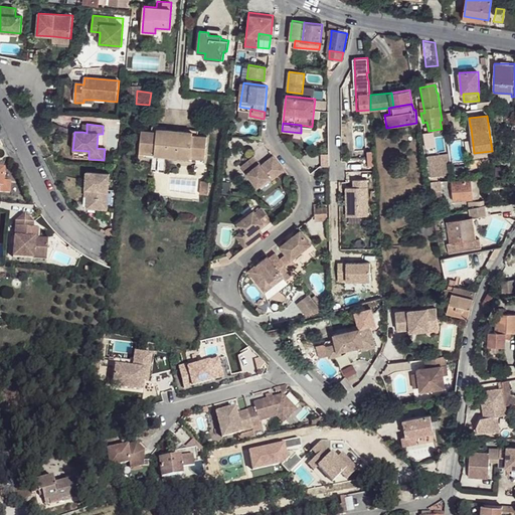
[(155,154),(190,158),(190,157),(202,158),(204,137),(198,136),(198,140),(192,139),(192,136),(192,133),(157,129),(157,132),(156,136),(151,135),(151,131),(144,131),(141,152),(155,153),(155,154)]
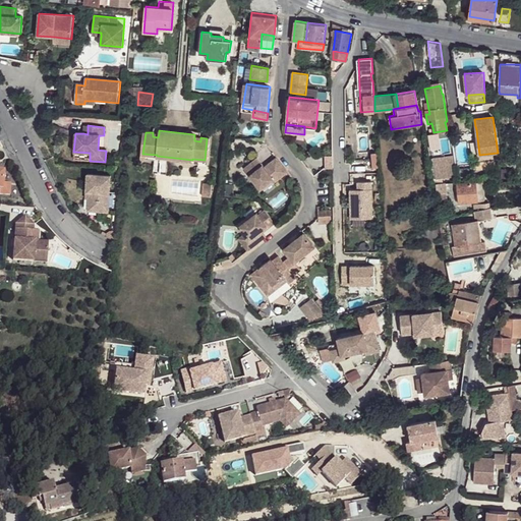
[(289,170),(277,155),(269,161),(271,163),(266,168),(264,165),(257,157),(244,167),(261,188),(274,178),(275,180),(289,170)]
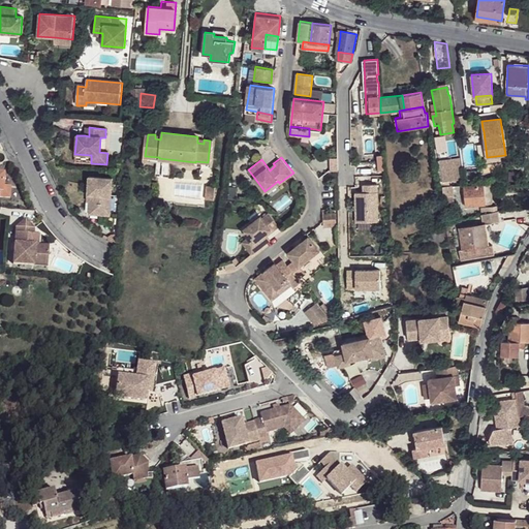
[(442,182),(453,181),(463,179),(461,163),(441,165),(442,182)]
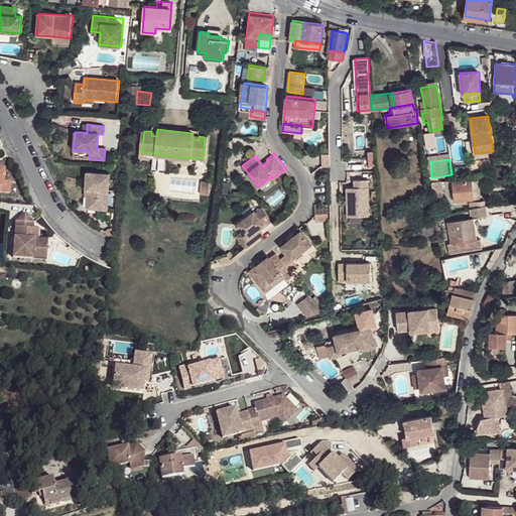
[(466,166),(456,167),(457,175),(467,174),(466,166)]
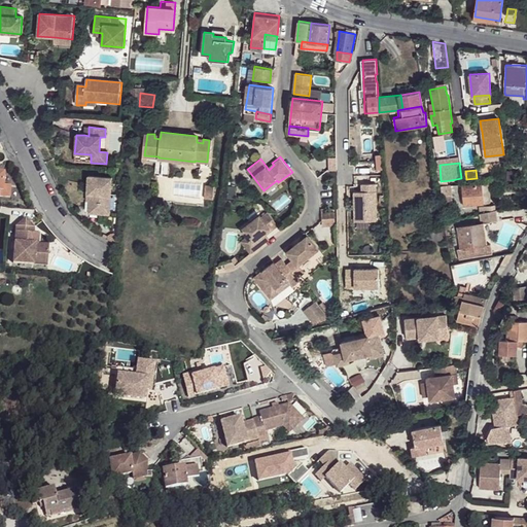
[(4,173),(0,172),(0,197),(9,198),(10,186),(3,186),(4,173)]
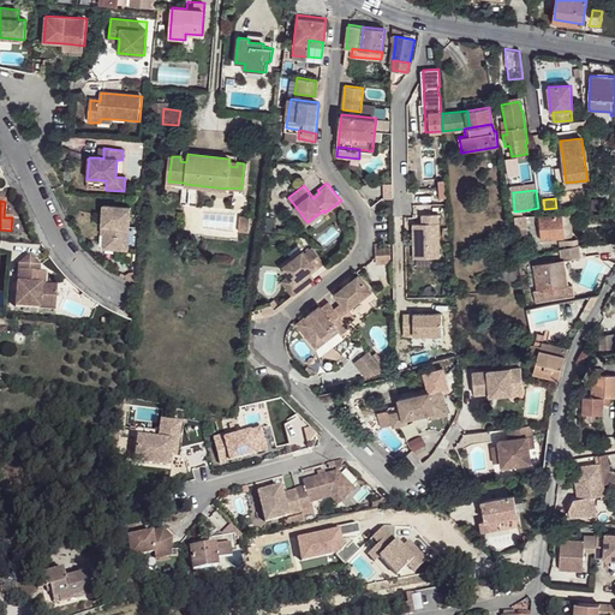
[(127,208),(101,206),(100,227),(102,227),(101,249),(125,251),(127,208)]
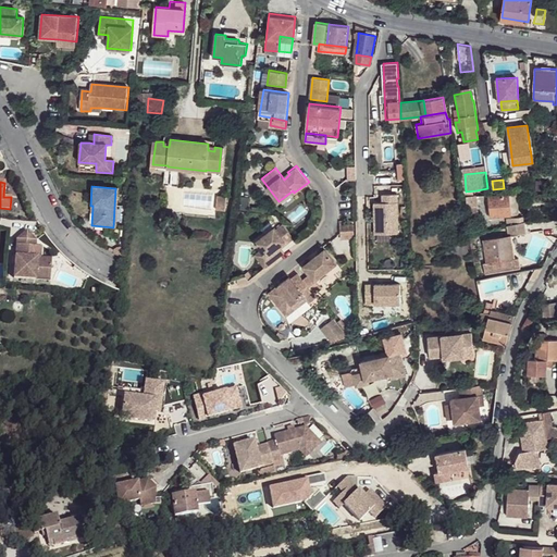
[(475,194),(469,195),(472,215),(479,215),(475,194)]
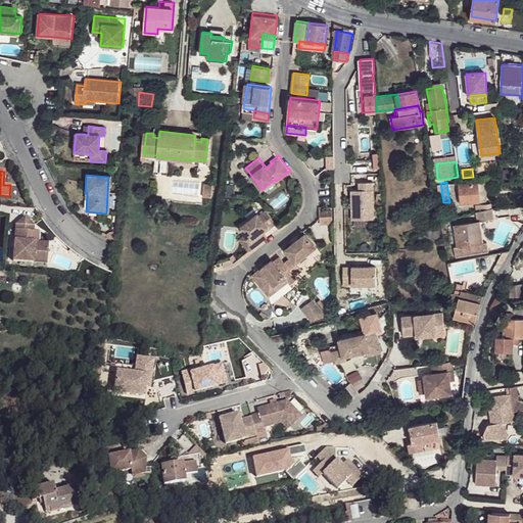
[(460,204),(480,203),(480,192),(479,184),(459,184),(460,204)]
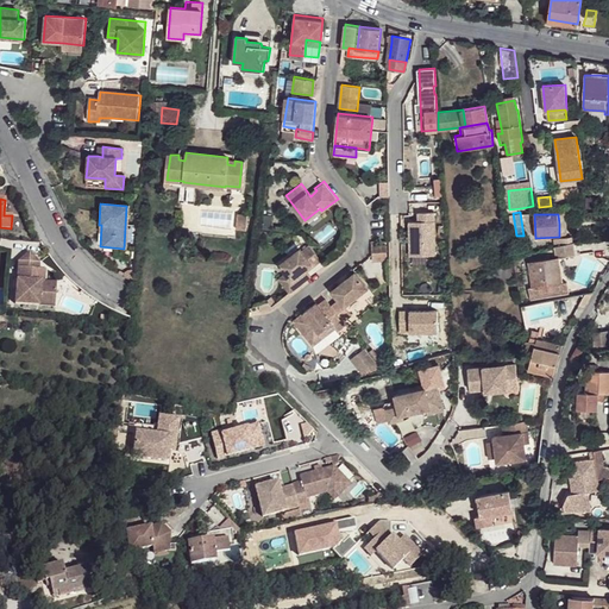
[(263,217),(263,225),(271,226),(272,218),(263,217)]
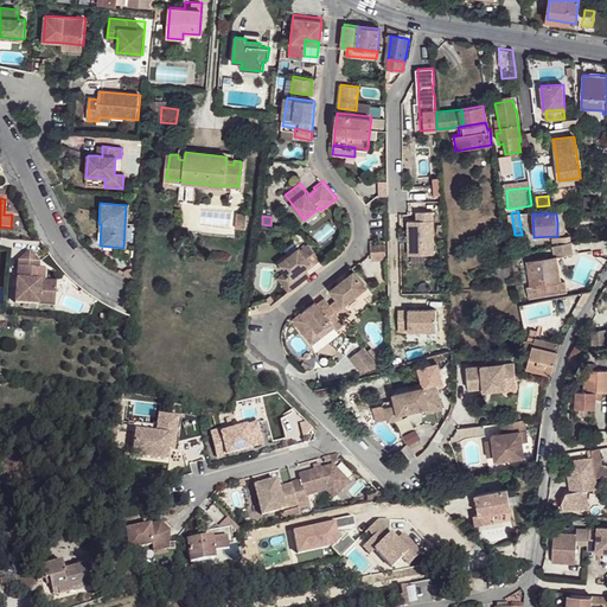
[(372,255),(372,259),(387,259),(387,243),(384,243),(383,244),(379,244),(379,241),(371,242),(372,255)]
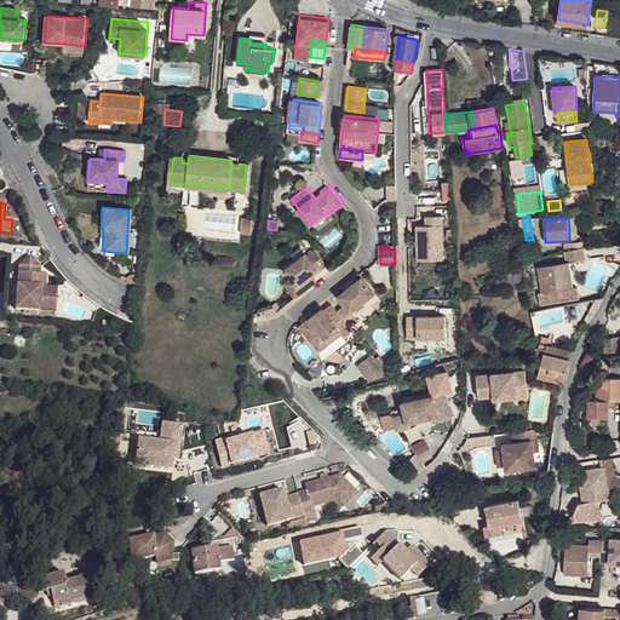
[(564,252),(566,262),(568,262),(568,263),(586,262),(584,248),(564,252)]
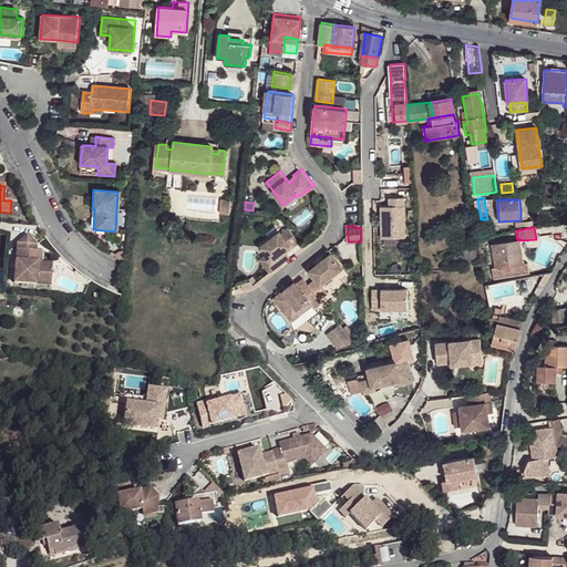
[(266,257),(275,269),(289,258),(287,254),(285,250),(290,246),(292,249),(300,243),(289,229),(281,235),(280,234),(259,249),(266,257)]
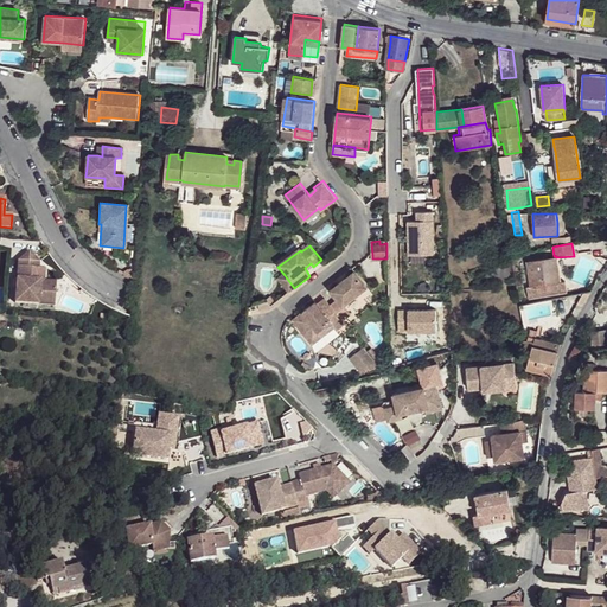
[(30,250),(19,260),(16,302),(55,305),(56,288),(39,287),(40,268),(38,268),(39,261),(30,250)]
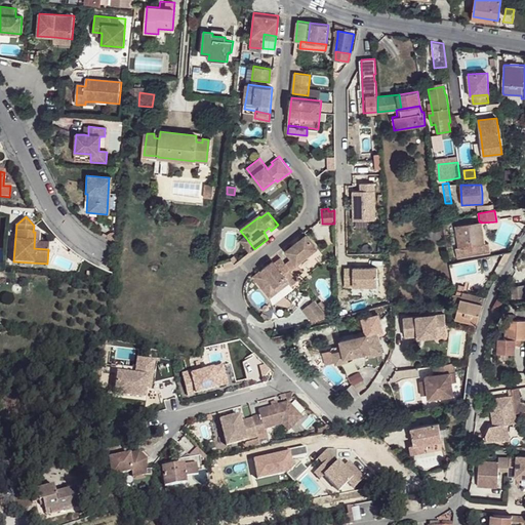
[(479,221),(457,225),(460,245),(455,246),(457,256),(490,251),(489,242),(484,243),(481,223),(481,221),(479,221)]
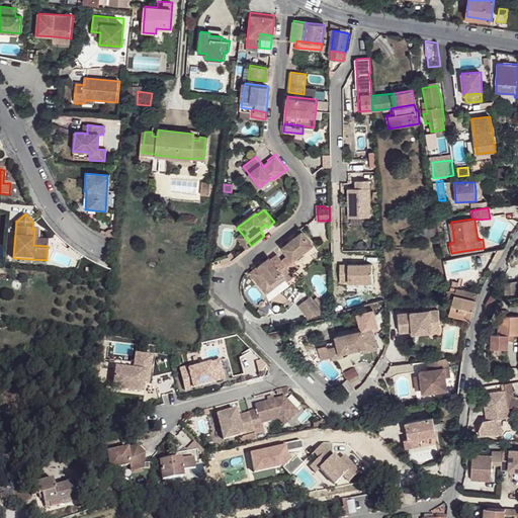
[(37,229),(34,229),(33,245),(48,246),(48,240),(36,239),(37,229)]
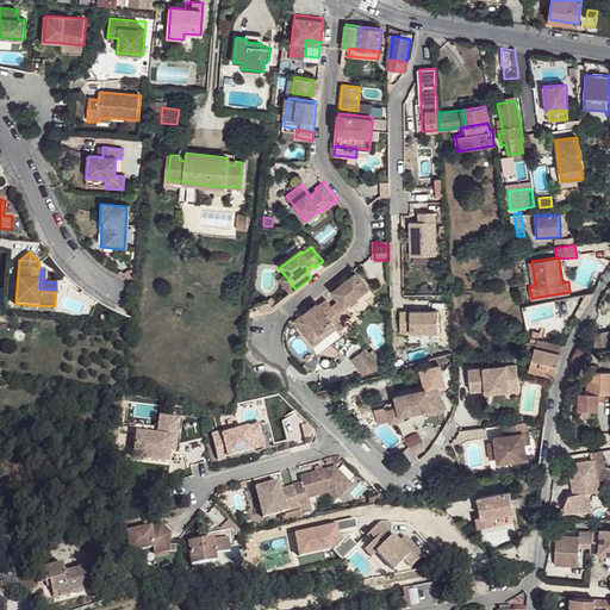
[(337,310),(349,325),(358,319),(349,310),(372,291),(359,273),(335,292),(344,304),(337,310)]
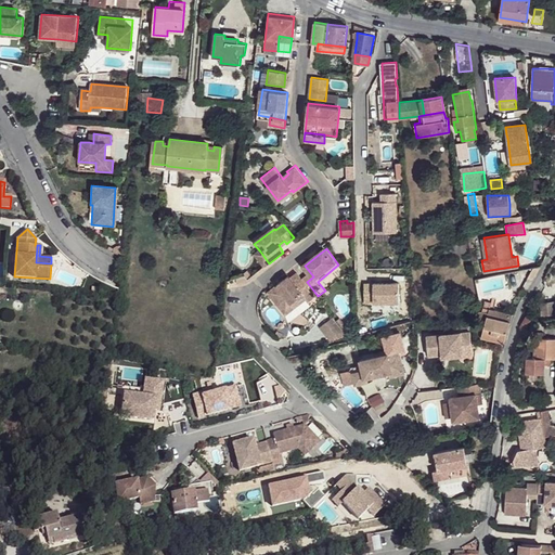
[(253,257),(261,269),(269,263),(260,252),(253,257)]
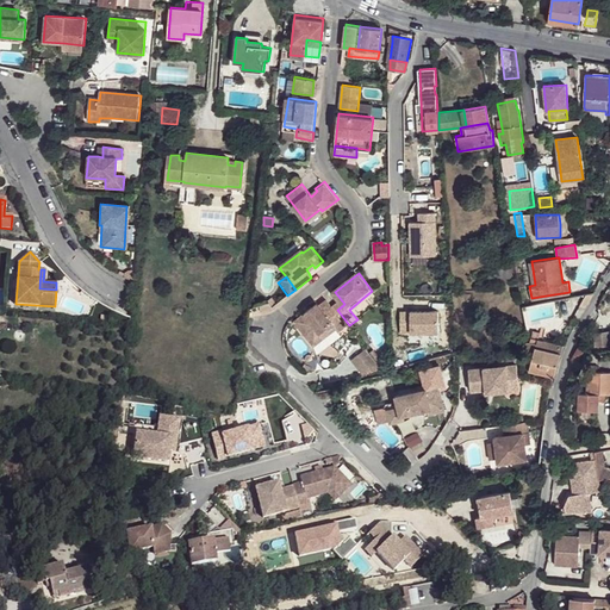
[(586,294),(580,306),(585,309),(595,293),(586,294)]
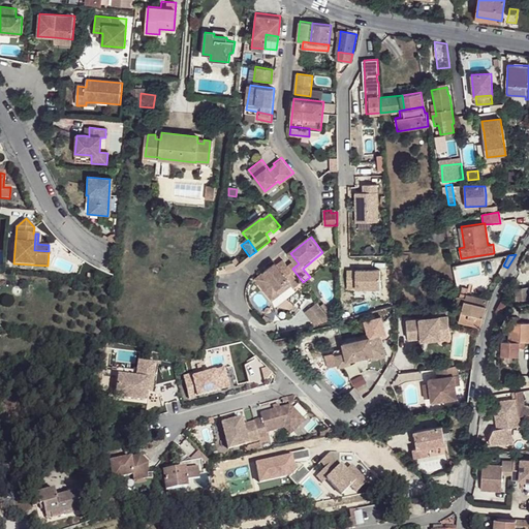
[(478,261),(457,265),(459,279),(480,275),(478,261)]
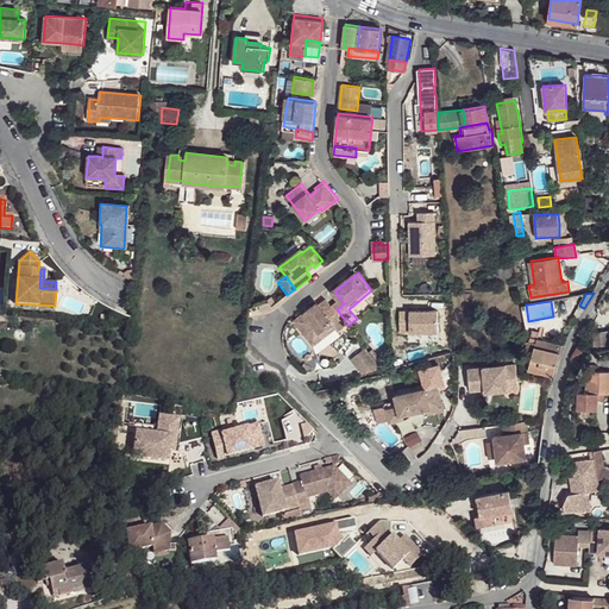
[(328,316),(337,309),(331,302),(322,309),(328,316)]
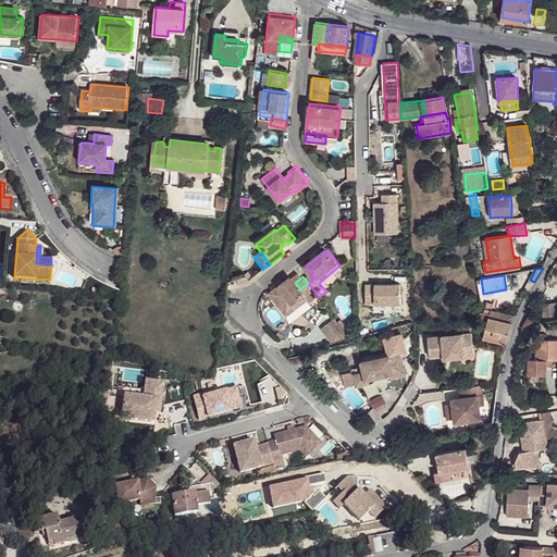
[(319,297),(308,283),(300,289),(295,283),(293,281),(271,298),(286,318),(297,309),(300,313),(310,305),(313,308),(321,301),(319,297)]
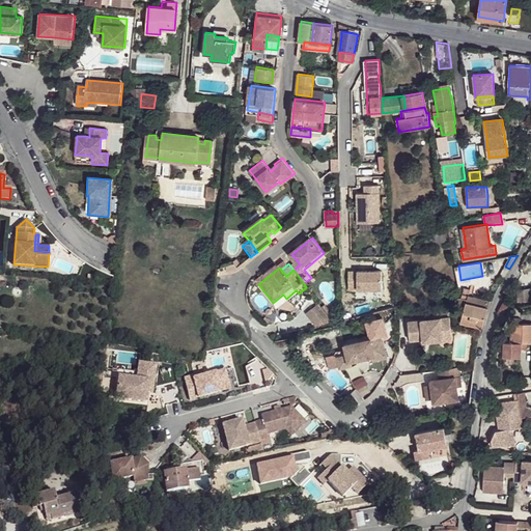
[(516,287),(516,305),(518,304),(530,304),(530,288),(516,287)]
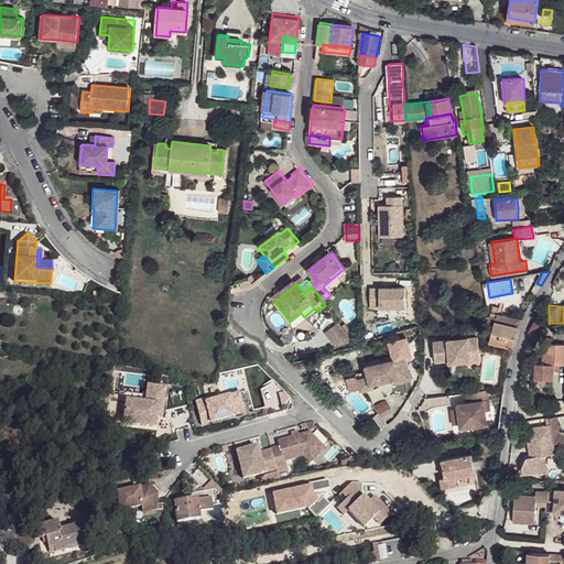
[(513,349),(512,344),(518,328),(516,326),(518,318),(497,313),(498,308),(492,307),(490,316),(487,316),(488,325),(489,331),(495,333),(491,344),(497,346),(499,346),(503,347),(513,349)]
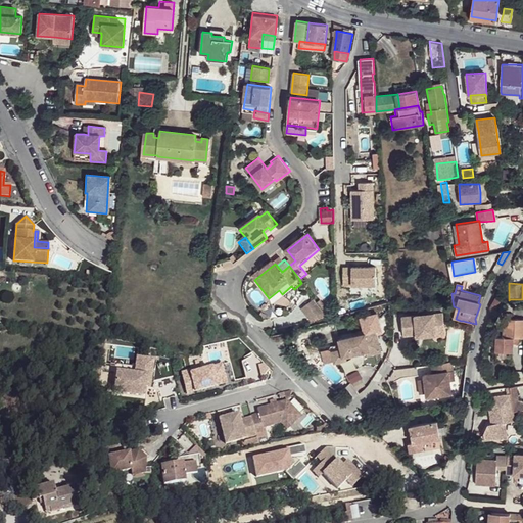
[(279,290),(269,298),(272,301),(282,294),(279,290)]
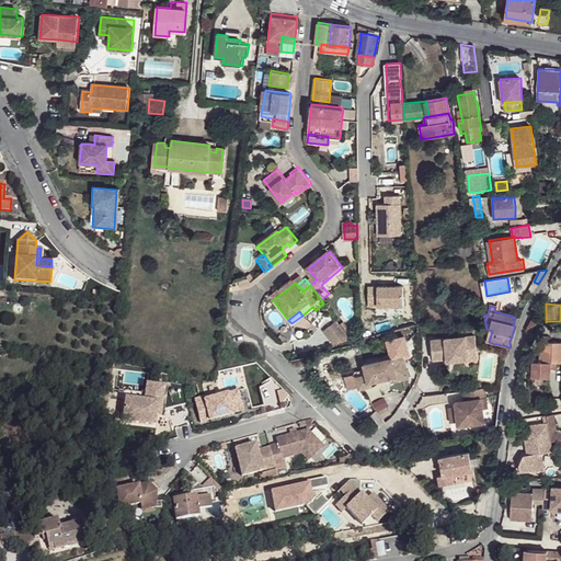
[(534,319),(523,332),(529,339),(541,325),(534,319)]
